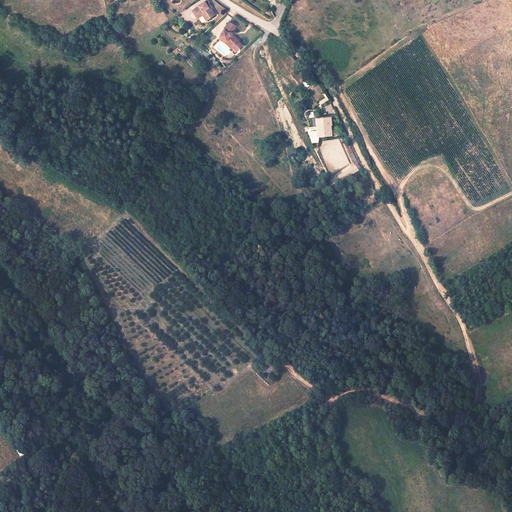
[(214,17),(212,11),(209,12),(208,11),(209,10),(206,4),(201,7),(200,8),(193,12),(198,20),(203,18),(205,22),(214,17)]
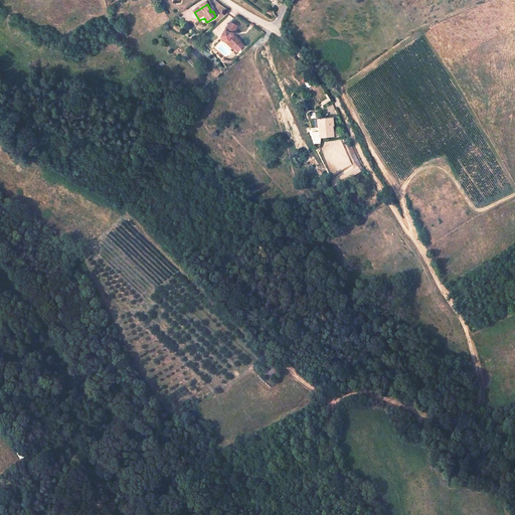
[(238,48),(241,45),(242,43),(234,37),(235,35),(234,33),(237,27),(230,23),(222,38),(229,42),(231,43),(238,48)]
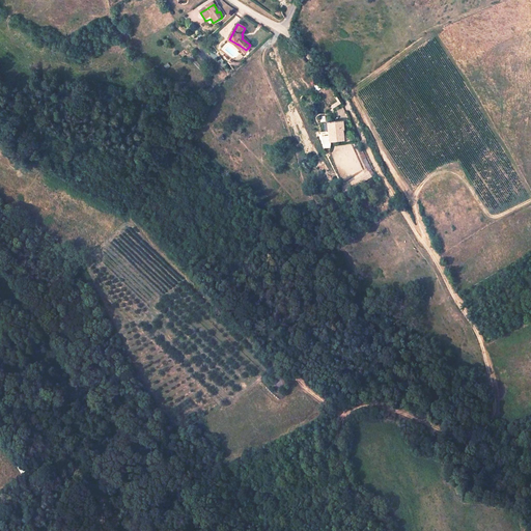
[(243,54),(246,50),(239,45),(236,44),(229,39),(227,44),(234,48),(243,54)]
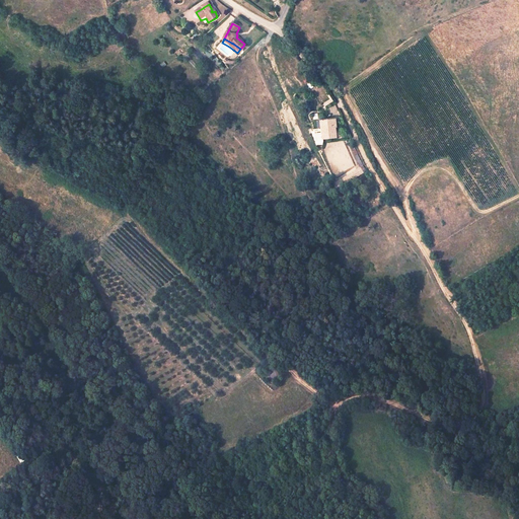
[(337,138),(335,121),(321,122),(323,140),(337,138)]
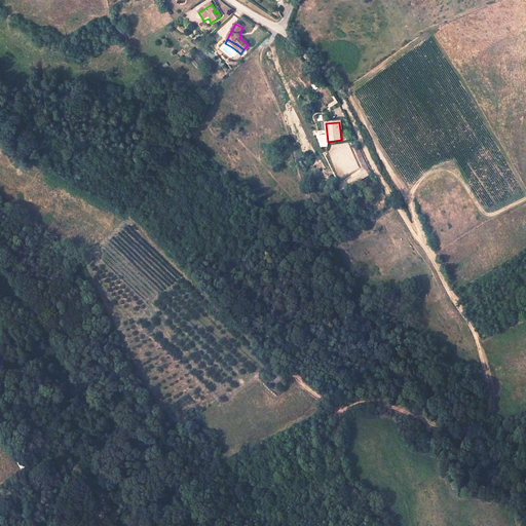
[(348,187),(365,178),(363,172),(345,180),(348,187)]
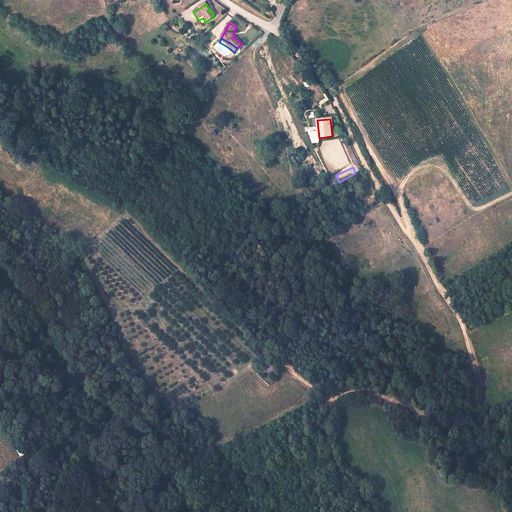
[(275,370),(275,367),(275,366),(273,363),(271,362),(269,362),(268,362),(267,363),(265,364),(264,365),(263,367),(262,368),(263,370),(264,372),(265,374),(267,375),(269,375),(271,375),(273,374),(274,372),(275,370)]
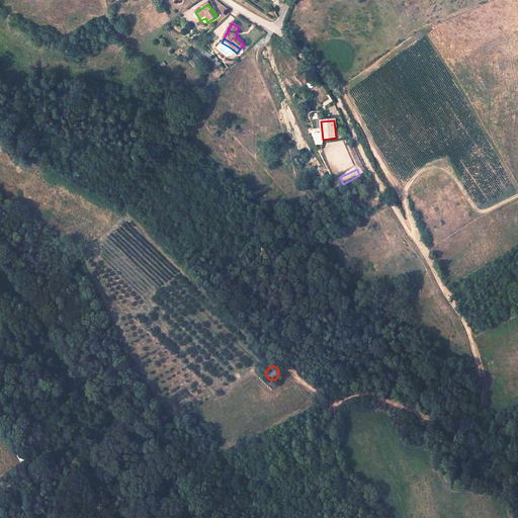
[(22,453),(17,456),(21,463),(26,460),(22,453)]
